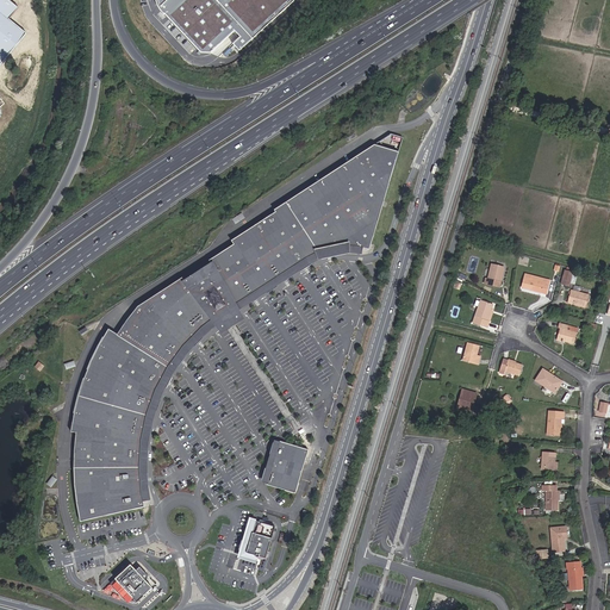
[(0,0),(0,66),(26,33),(11,20),(19,8),(8,0),(0,0)]
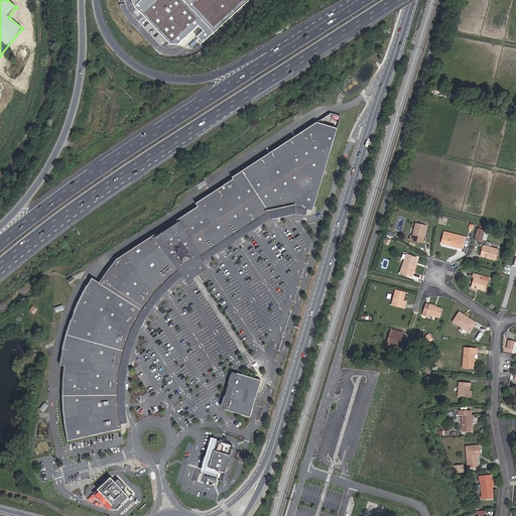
[(198,37),(204,43),(250,0),(132,0),(133,4),(138,11),(152,25),(170,44),(177,44),(199,26),(204,32),(198,37)]
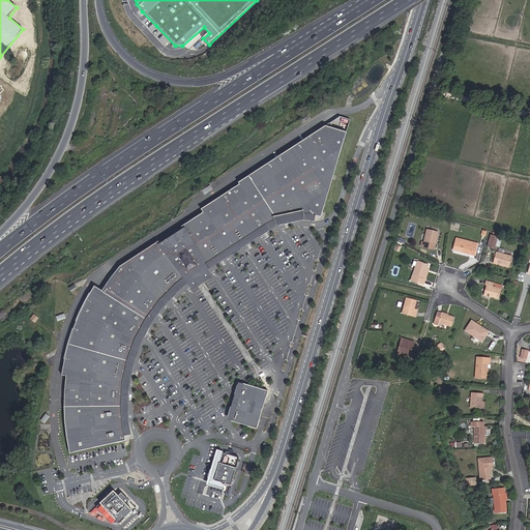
[(285,216),(290,215),(296,214),(299,214),(305,214),(312,215),(318,216),(346,131),(325,124),(236,180),(237,182),(199,207),(201,210),(179,224),(181,229),(158,243),(155,239),(117,263),(114,268),(117,270),(104,286),(100,283),(98,287),(91,281),(86,289),(78,302),(74,312),(72,315),(71,316),(71,319),(69,322),(65,334),(62,346),(60,357),(58,369),(58,371),(66,372),(66,389),(66,398),(57,398),(59,413),(61,427),(62,433),(65,442),(65,443),(66,446),(68,453),(125,440),(124,437),(122,433),(119,422),(119,421),(116,410),(116,404),(115,399),(115,394),(115,390),(115,383),(115,376),(117,365),(120,351),(122,344),(127,331),(135,319),(140,312),(146,304),(149,300),(151,298),(157,293),(160,290),(164,287),(166,286),(174,280),(180,276),(179,274),(187,269),(197,263),(198,265),(261,225),(269,222),(277,217),(285,216)]
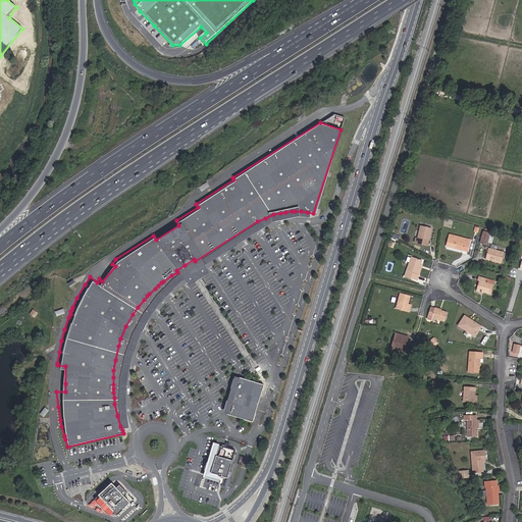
[(205,180),(197,186),(200,189),(208,185),(205,180)]
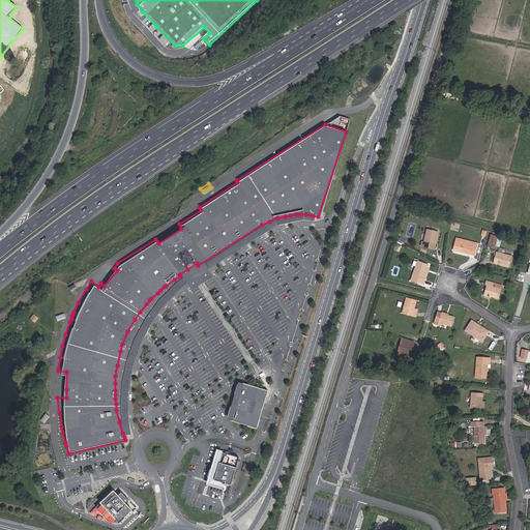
[(298,218),(305,218),(305,214),(299,214),(296,214),(290,215),(285,216),(277,217),(269,222),(261,225),(198,265),(197,263),(187,269),(179,274),(180,276),(174,280),(166,286),(164,287),(160,290),(157,293),(151,298),(149,300),(146,304),(140,312),(135,319),(127,331),(122,344),(120,351),(117,365),(115,376),(115,383),(115,390),(115,394),(115,399),(116,404),(116,410),(119,421),(119,422),(122,433),(124,437),(127,435),(125,429),(122,417),(120,406),(119,395),(119,388),(120,376),(122,363),(123,356),(125,350),(127,345),(131,334),(138,322),(142,318),(145,313),(151,305),(155,300),(160,296),(167,291),(176,284),(182,280),(186,286),(202,275),(199,269),(240,242),(259,230),(264,228),(268,226),(272,224),(277,222),(285,219),(291,219),(298,218)]
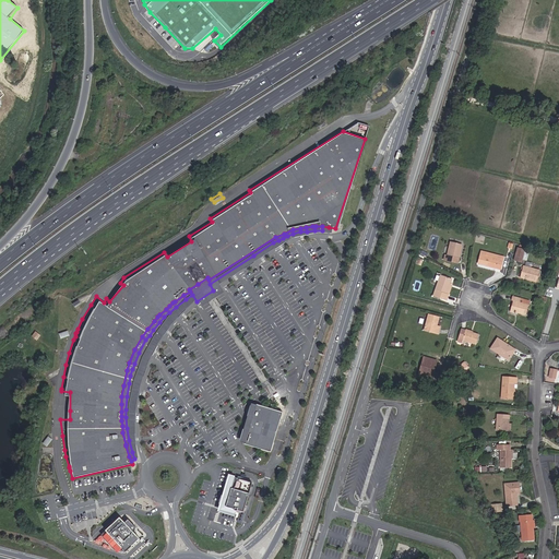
[(462,245),(450,242),(448,256),(445,254),(444,260),(458,263),(462,245)]
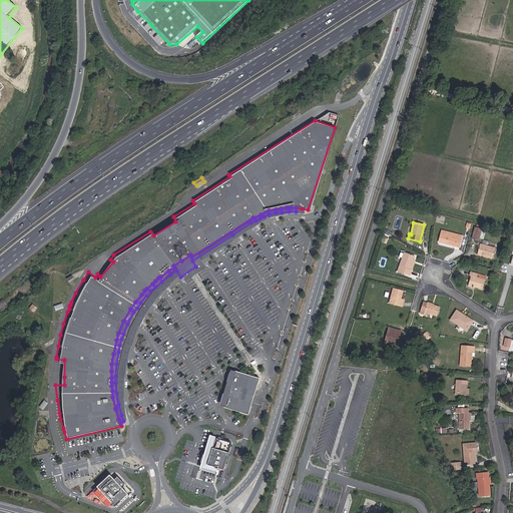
[(472,238),(479,240),(481,229),(475,227),(472,238)]
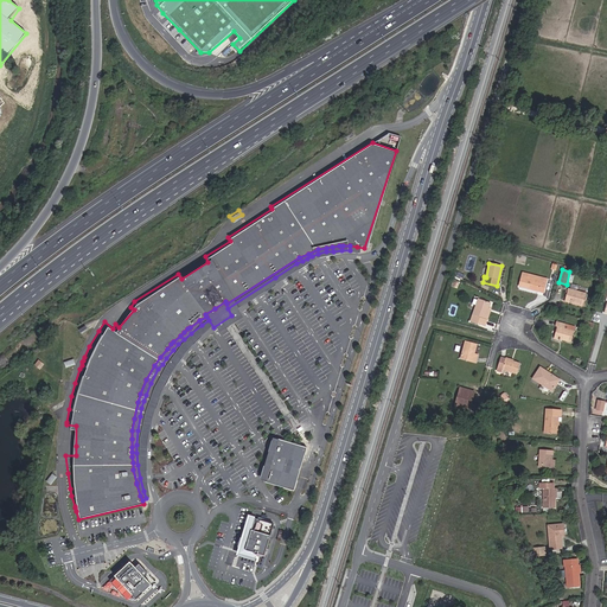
[(543,292),(545,282),(544,282),(545,281),(547,281),(547,280),(523,273),(519,286),(543,292)]
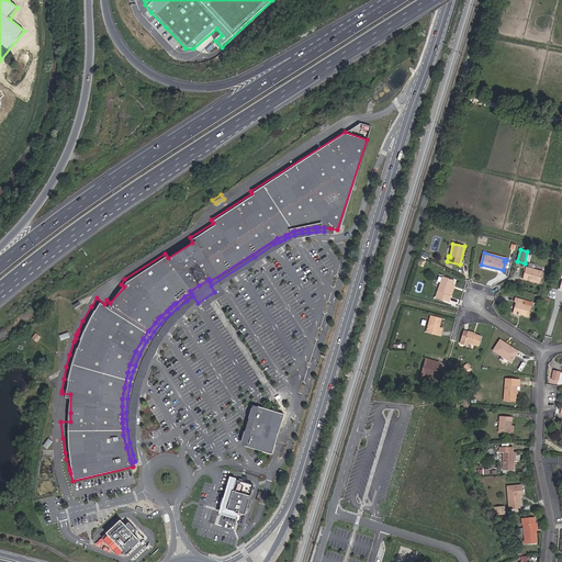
[(531,281),(540,283),(542,272),(526,268),(523,279),(529,281),(529,279),(531,280),(531,281)]
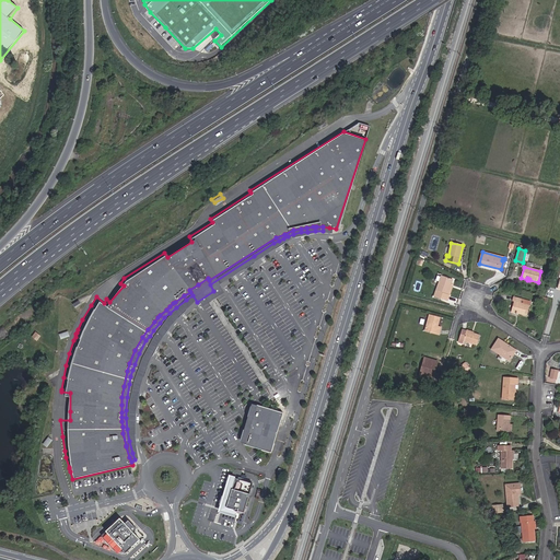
[(450,295),(447,294),(451,284),(453,280),(441,276),(433,296),(447,302),(450,295)]
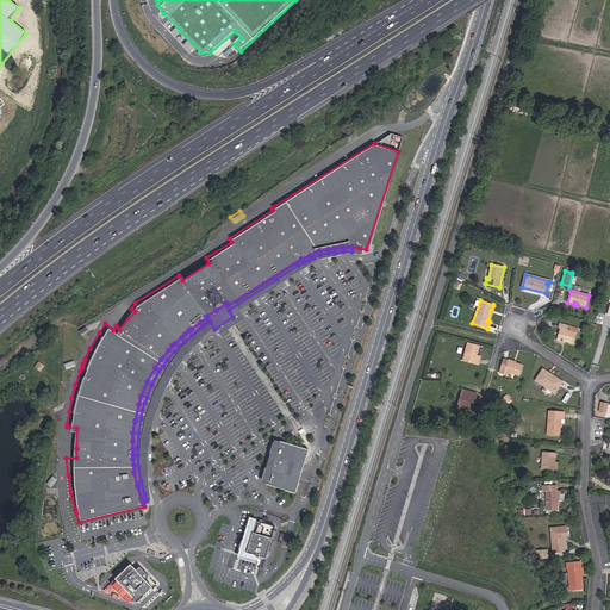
[(574,343),(577,334),(567,330),(568,327),(559,324),(558,328),(560,328),(556,338),(574,343)]
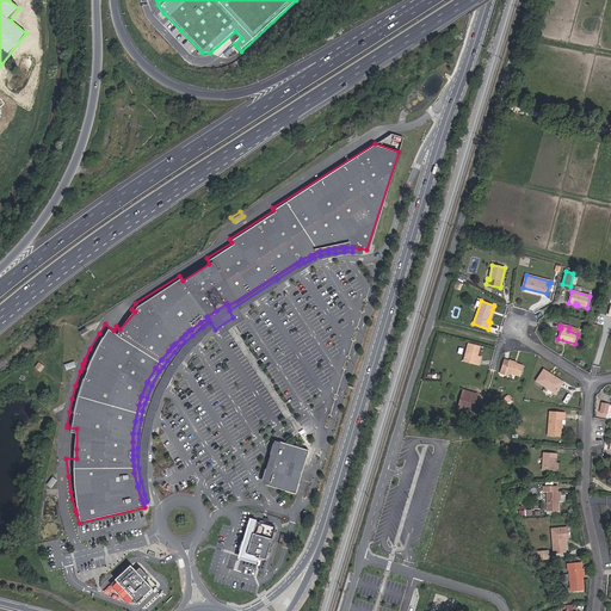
[(476,359),(477,356),(480,347),(468,344),(464,360),(479,364),(480,359),(476,359)]
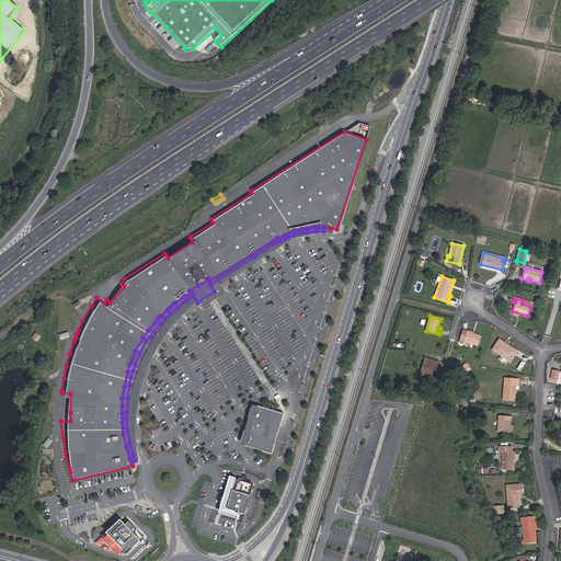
[(465,341),(478,345),(481,336),(462,330),(458,343),(464,344),(465,341)]
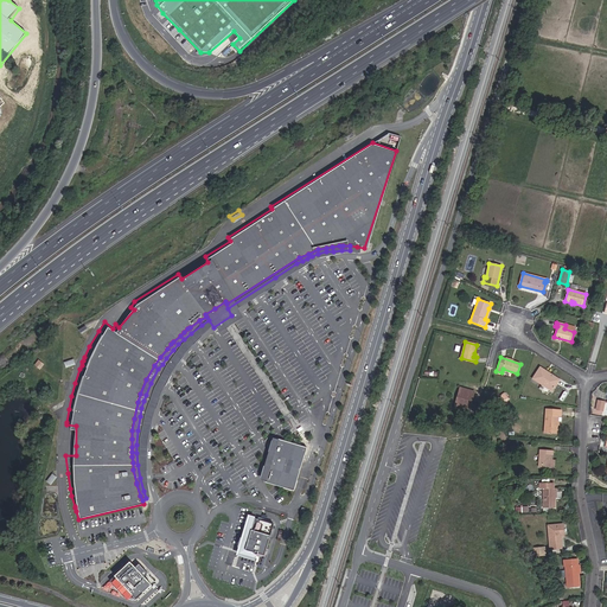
[(532,378),(553,391),(560,379),(548,372),(547,374),(540,369),(532,378)]
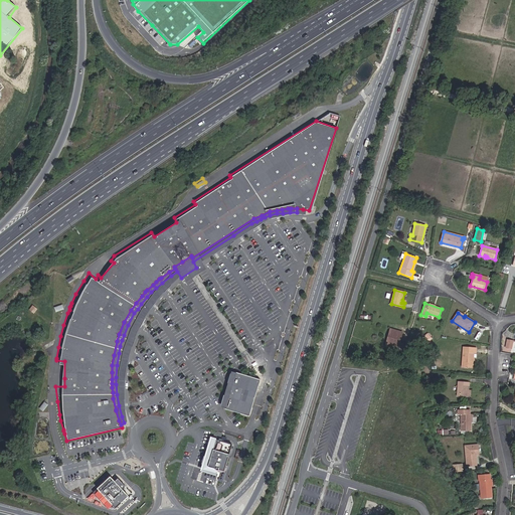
[(403,344),(399,343),(402,332),(390,329),(388,337),(391,338),(388,347),(401,350),(403,344)]
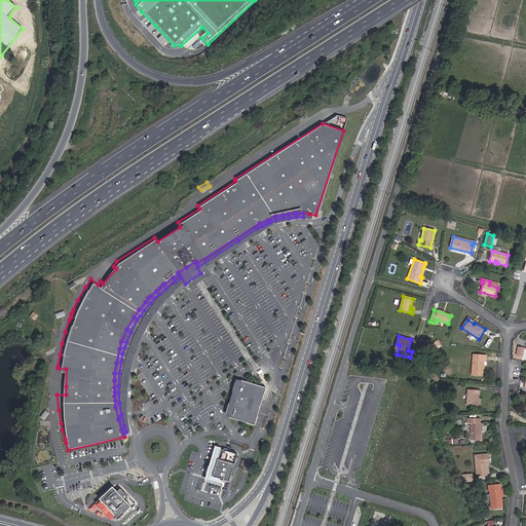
[(473,354),(472,375),(483,376),(484,360),(486,361),(487,355),(473,354)]
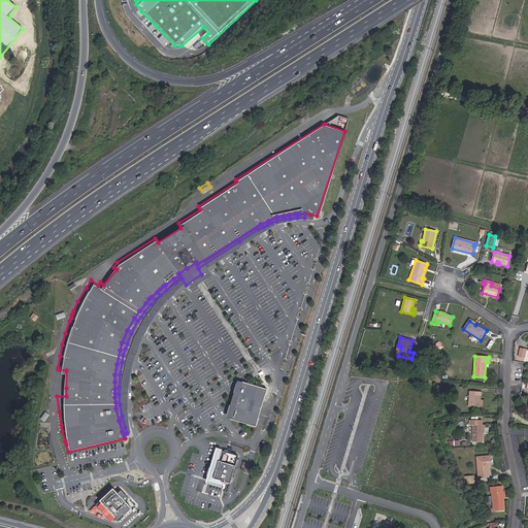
[(267,391),(241,384),(230,421),(256,429),(267,391)]
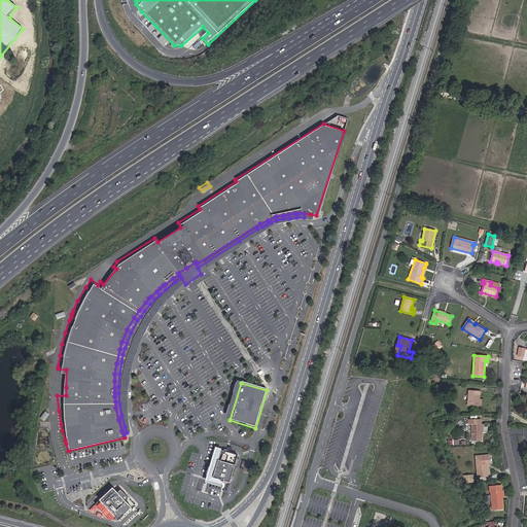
[(479,407),(480,398),(480,391),(468,390),(467,406),(479,407)]
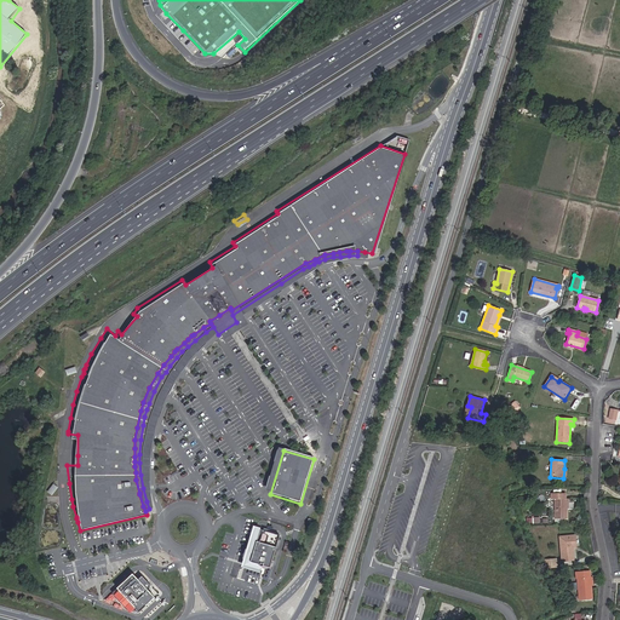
[(566,494),(551,494),(551,499),(555,499),(555,518),(556,518),(563,518),(567,518),(567,509),(566,509),(566,499),(566,494)]
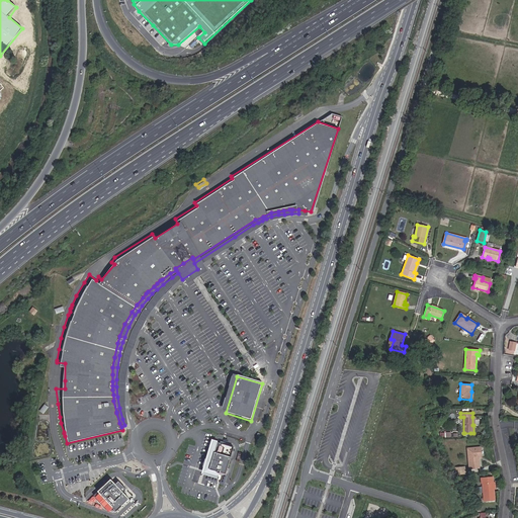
[(218,453),(221,444),(216,442),(206,473),(220,478),(221,473),(221,472),(212,470),(218,453)]
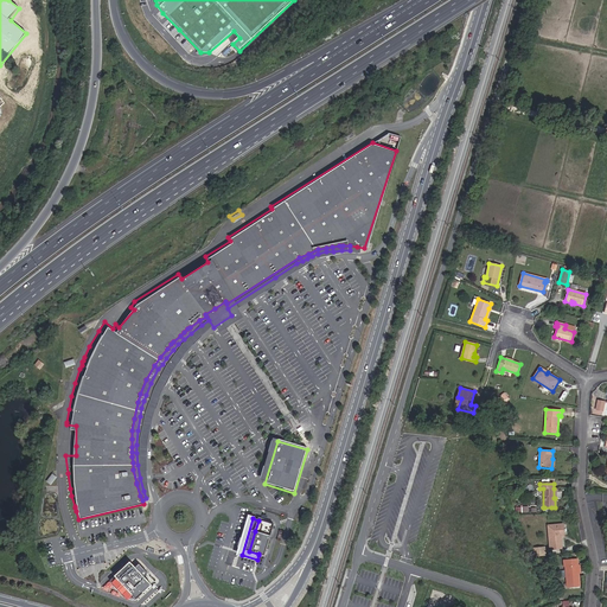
[(561,536),(564,536),(563,524),(548,525),(550,549),(562,548),(561,536)]
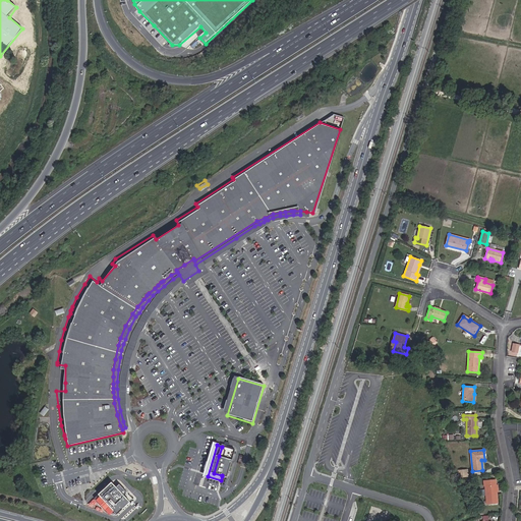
[(234,461),(219,456),(214,473),(222,475),(222,476),(224,477),(225,476),(229,478),(234,461)]
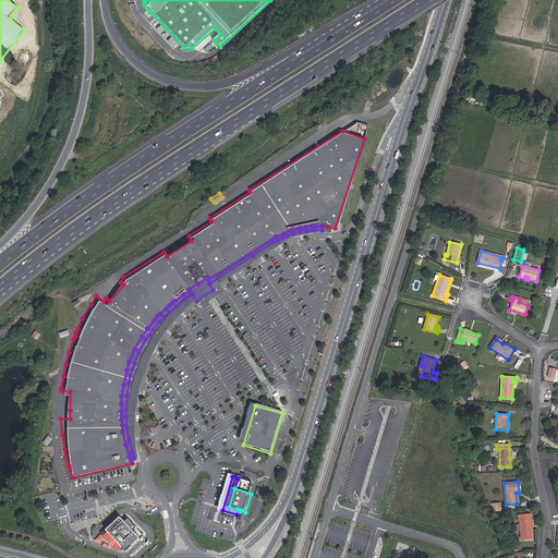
[(521,540),(533,538),(531,513),(518,514),(519,521),(520,521),(521,540)]
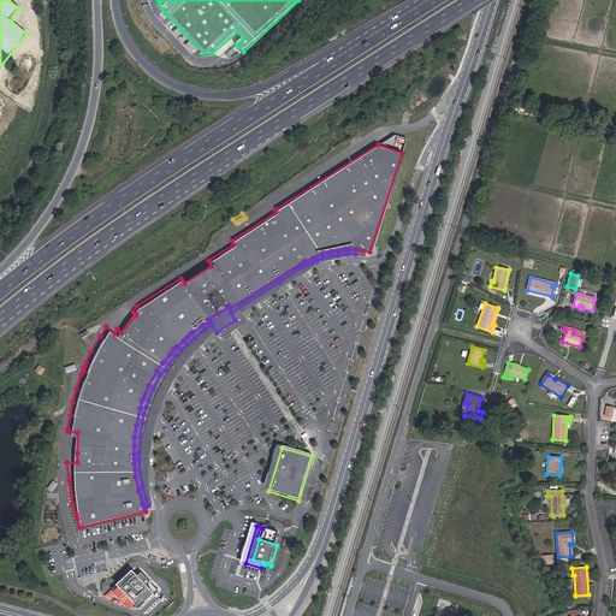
[(110,590),(126,604),(136,609),(152,594),(144,586),(148,582),(140,573),(136,576),(130,570),(110,590)]
